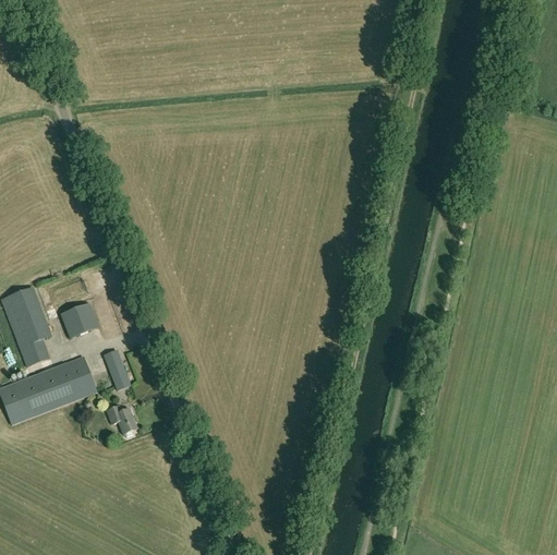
[(1,299),(27,366),(49,358),(43,339),(51,336),(32,287),(1,299)]
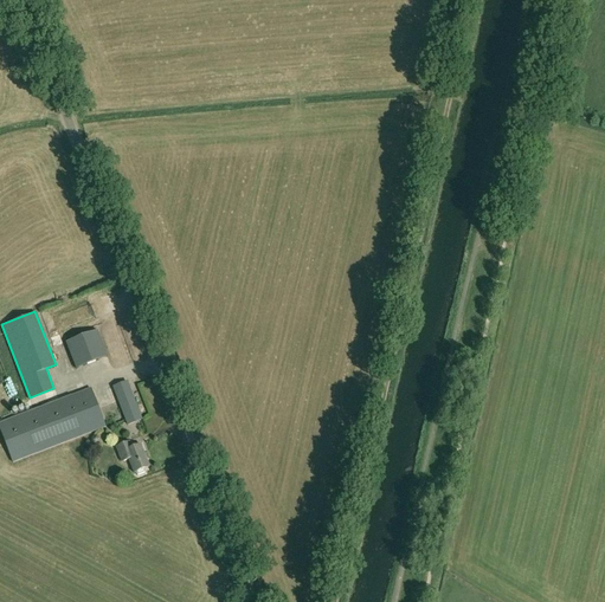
[(64,340),(75,367),(105,355),(95,328),(64,340)]
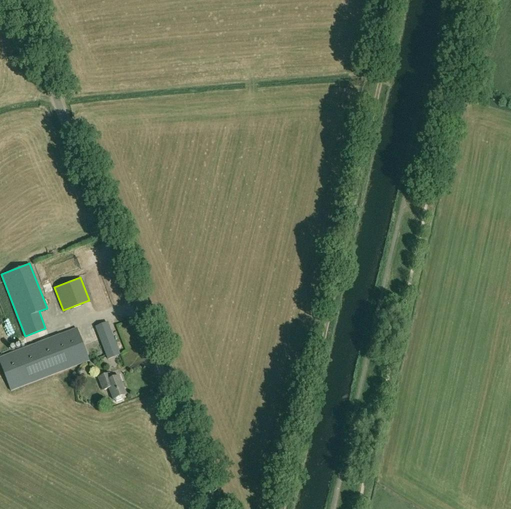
[(119,352),(106,320),(95,325),(107,357),(119,352)]
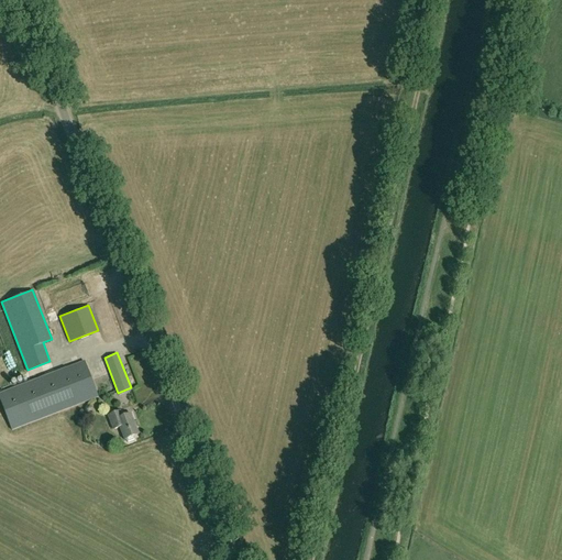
[(0,399),(11,428),(97,394),(84,359),(0,391),(0,399)]
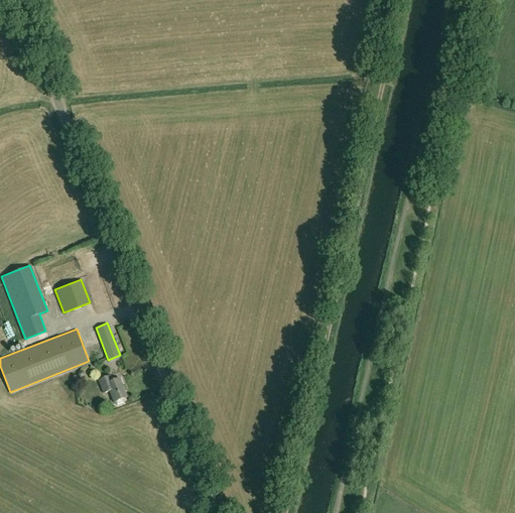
[(112,400),(113,400),(115,403),(122,401),(122,397),(125,396),(119,377),(111,379),(110,374),(98,378),(102,390),(108,388),(112,400)]
